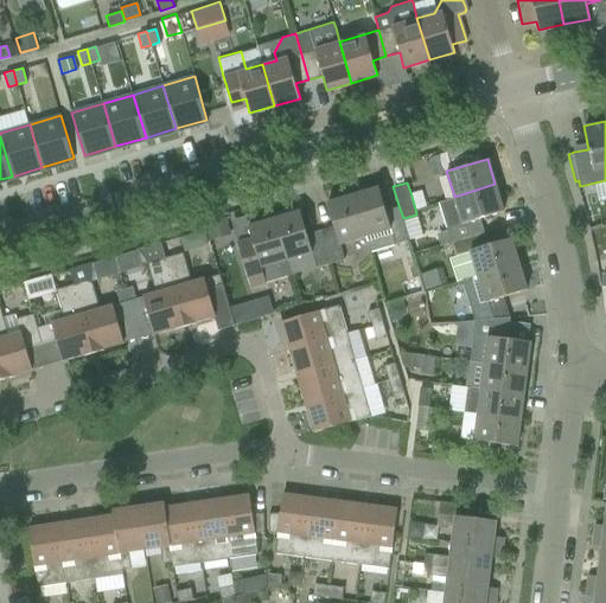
[(503,210),(495,184),(454,197),(454,196),(439,200),(447,229),(451,239),(484,230),(480,217),(503,210)]
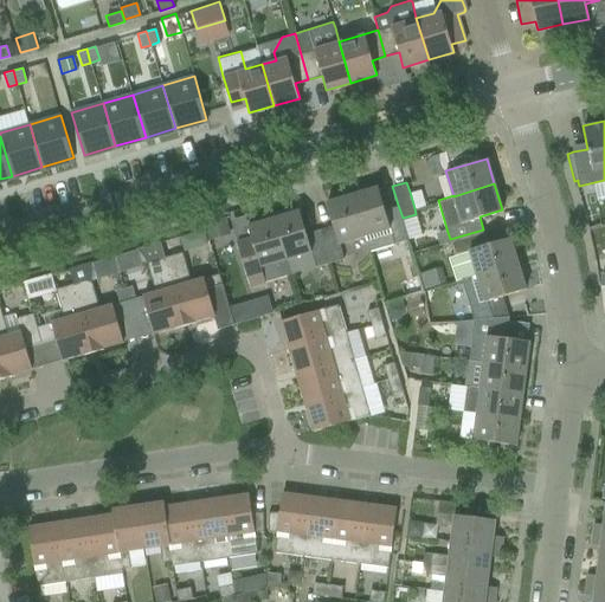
[(403,218),(398,205),(385,209),(378,186),(351,194),(364,234),(365,234),(368,250),(409,238),(403,218)]
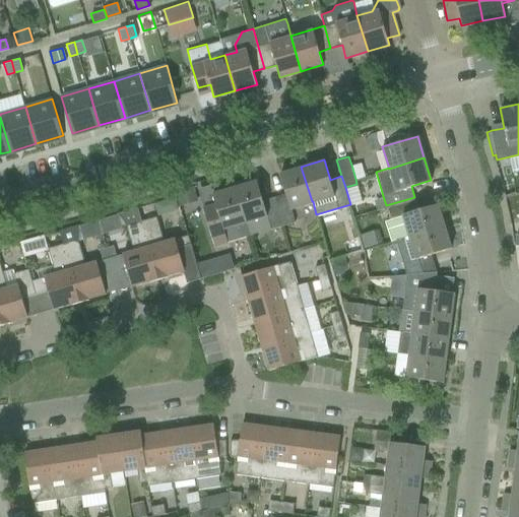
[(355,179),(365,176),(361,163),(351,165),(355,179)]
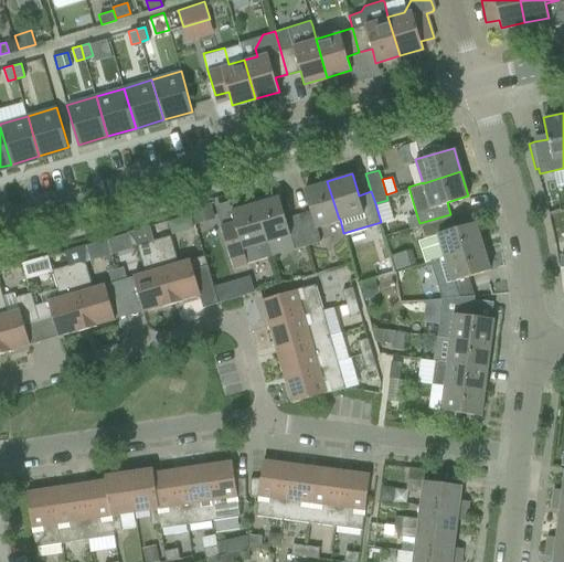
[(339,219),(327,181),(304,188),(310,210),(297,213),(307,244),(319,240),(315,226),(339,219)]
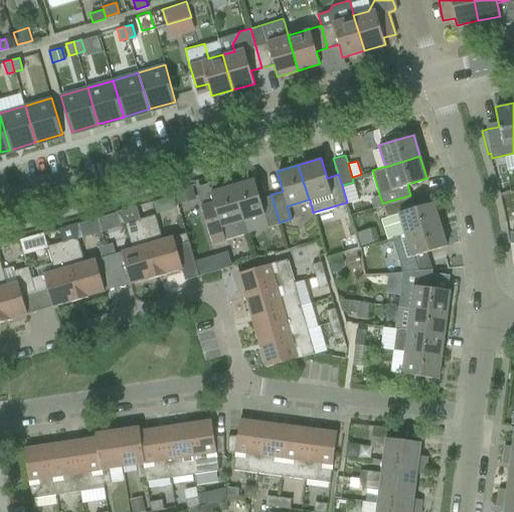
[(232,184),(242,219),(265,213),(268,225),(280,222),(271,194),(260,198),(253,178),(232,184)]
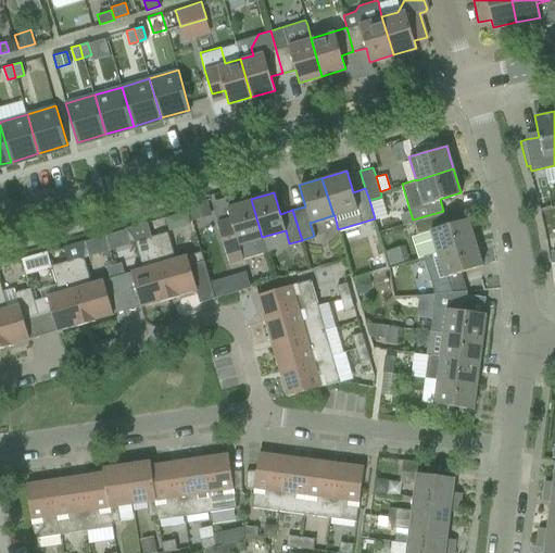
[(211,213),(206,198),(187,203),(192,220),(211,213)]
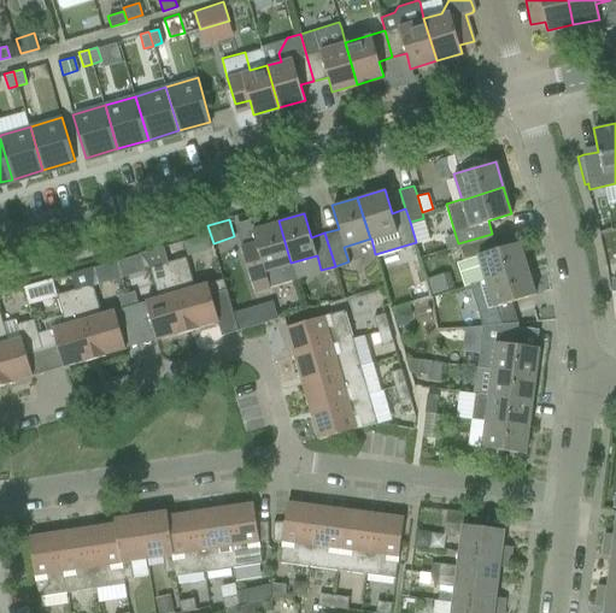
[(291,263),(279,220),(252,229),(256,240),(241,245),(254,290),(273,284),(295,278),(291,263)]
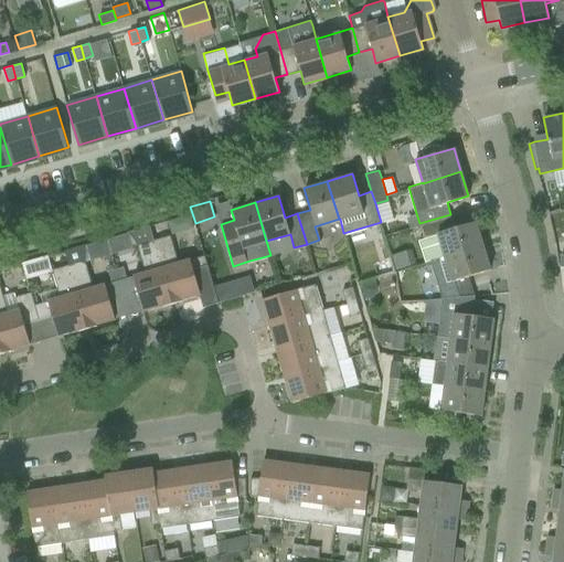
[(410,226),(419,223),(416,213),(406,216),(410,226)]
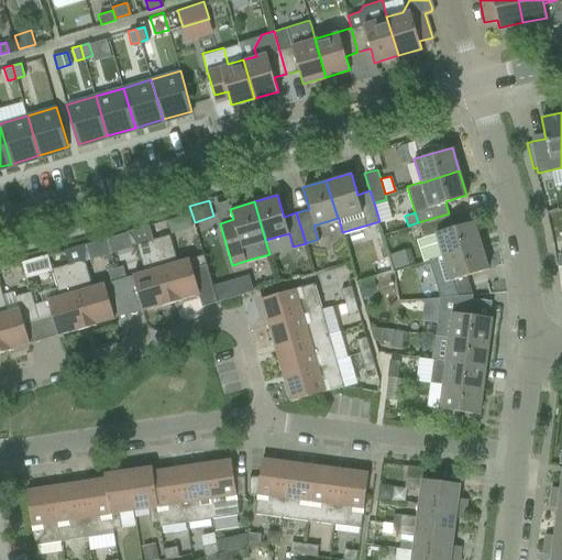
[(418,222),(429,259),(443,254),(481,244),(474,220),(452,227),(449,213),(418,222)]
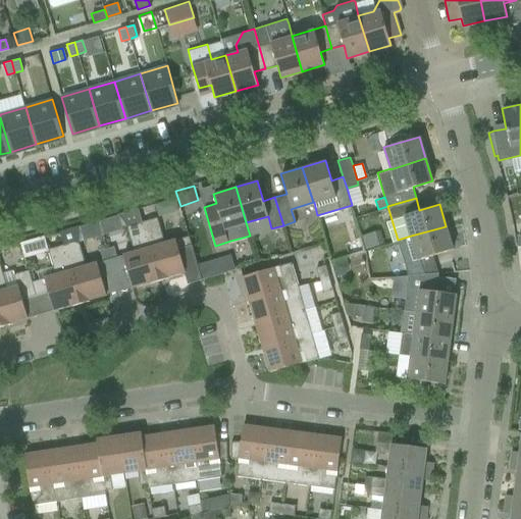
[(159,279),(142,221),(138,207),(117,213),(126,225),(134,251),(109,258),(113,271),(126,268),(132,287),(149,281),(150,282),(159,279)]
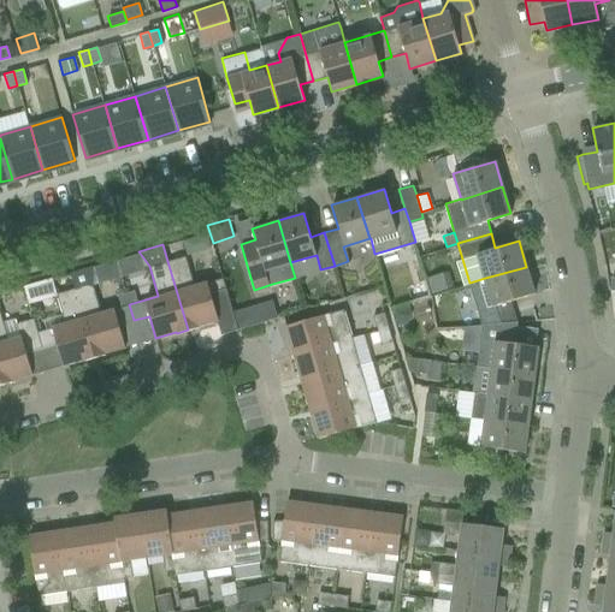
[(220,333),(237,328),(223,277),(194,285),(185,255),(167,261),(188,330),(197,327),(197,325),(217,320),(220,333)]
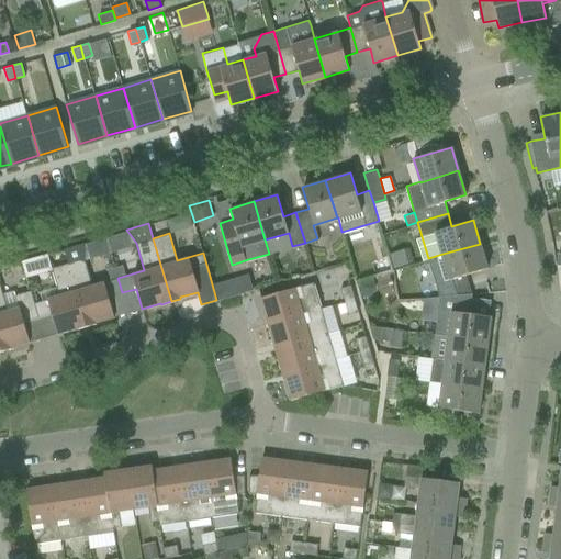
[(64,247),(68,263),(86,326),(96,323),(96,322),(114,316),(109,297),(122,292),(118,278),(92,286),(85,258),(85,242),(64,247)]
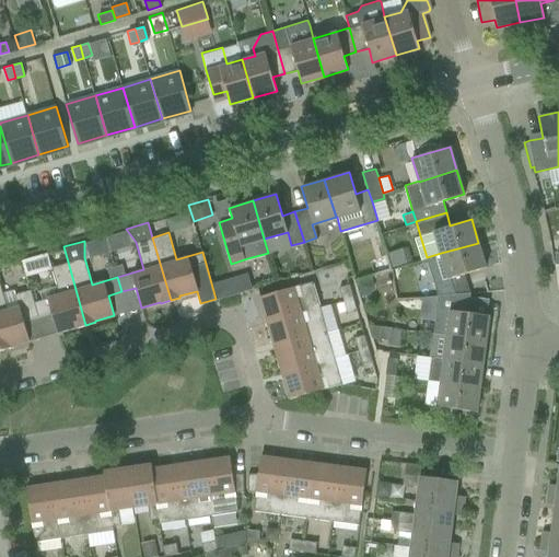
[(486,266),(478,243),(441,253),(427,257),(433,281),(438,293),(451,293),(469,292),(464,273),(486,266)]
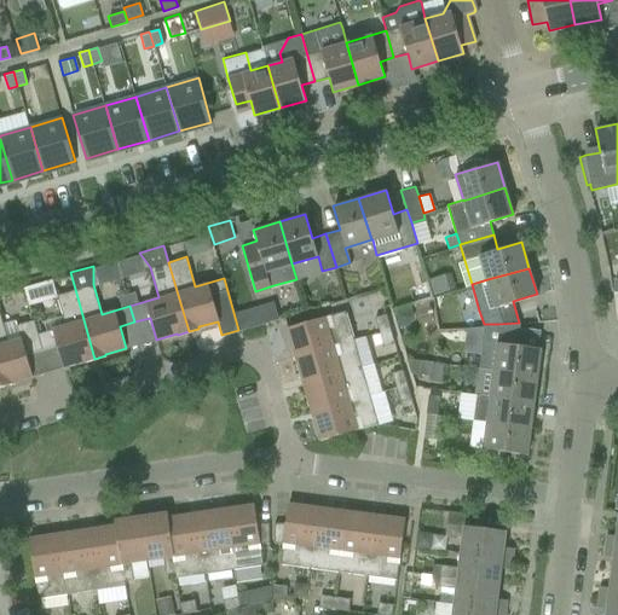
[(47,279),(23,286),(28,305),(57,296),(57,294),(52,278),(47,279)]
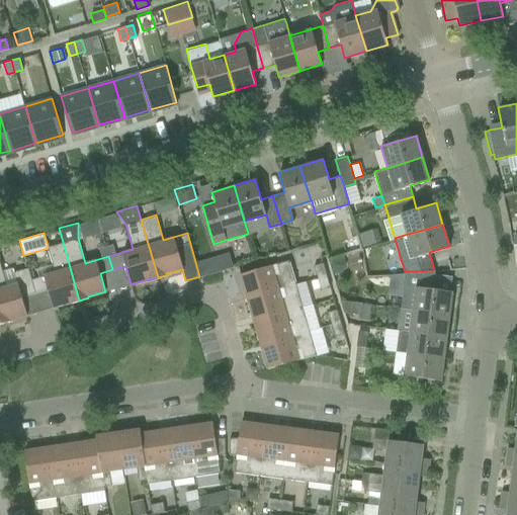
[(35,292),(48,288),(53,307),(70,302),(70,303),(79,301),(63,242),(48,246),(48,248),(55,271),(31,278),(35,292)]
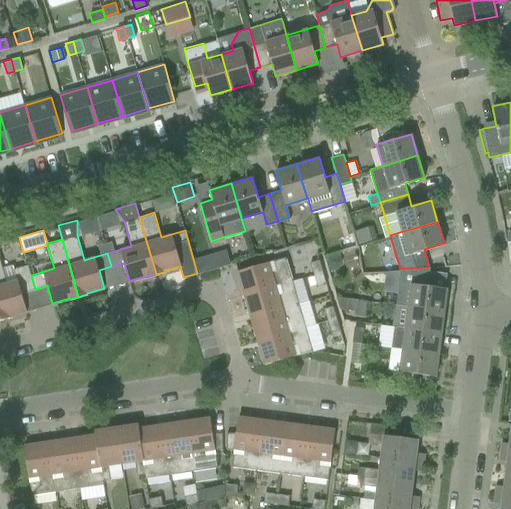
[(338,252),(326,256),(331,270),(337,268),(341,260),(338,252)]
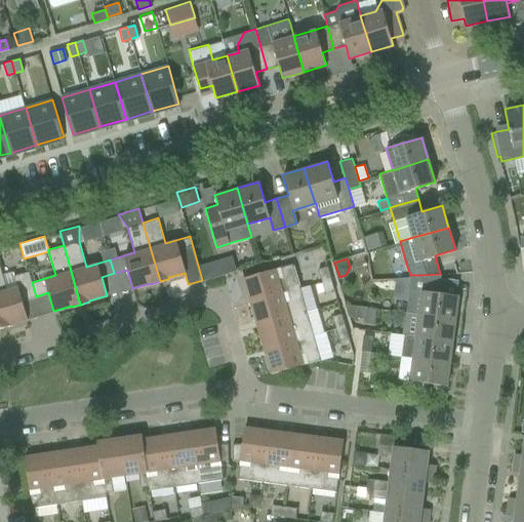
[(202,280),(203,280),(211,278),(211,277),(207,263),(198,265),(202,278),(202,280)]
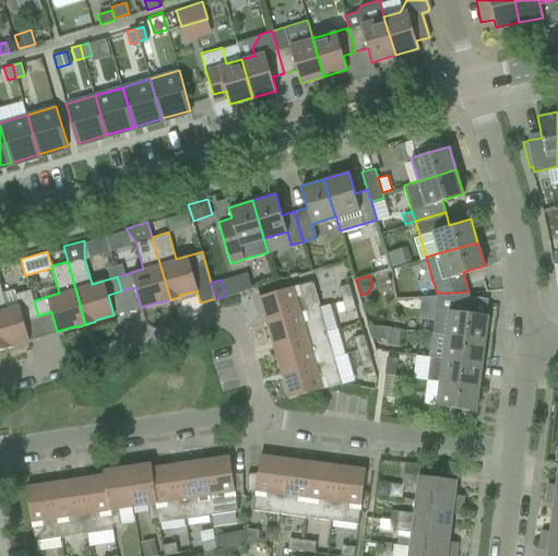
[(266,320),(319,305),(311,280),(259,295),(266,320)]
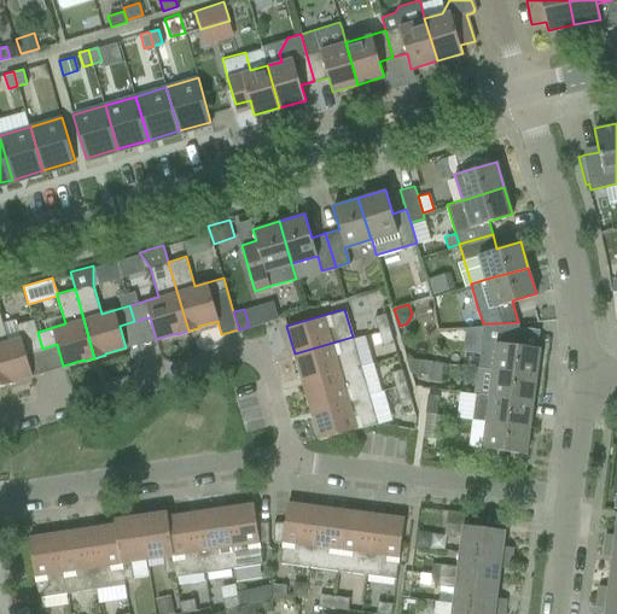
[(379,329),(389,327),(384,313),(374,316),(379,329)]
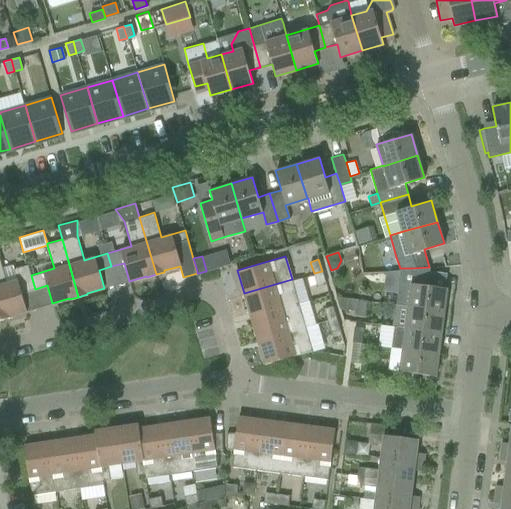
[(21,293),(35,289),(31,275),(28,264),(13,268),(16,279),(7,282),(0,260),(0,315),(1,319),(10,316),(10,315),(27,310),(21,293)]
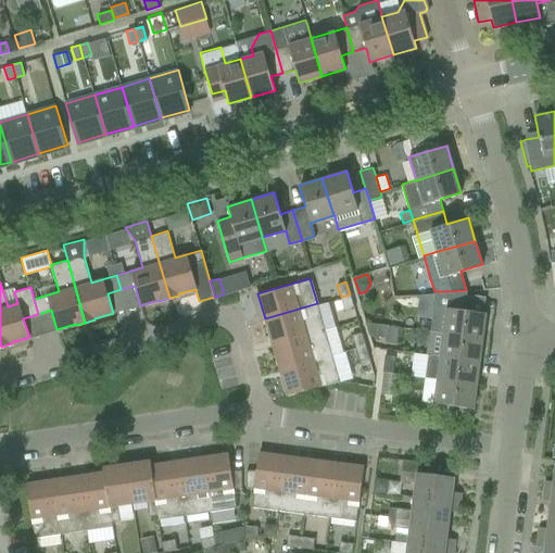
[(466,290),(448,291),(444,318),(443,331),(482,337),(486,313),(464,310),(466,290)]
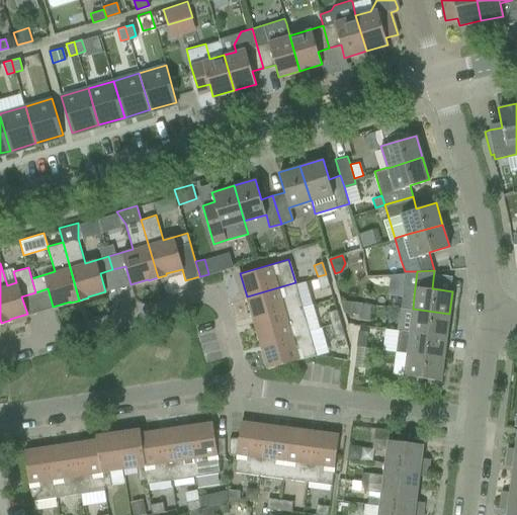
[(326,274),(318,276),(318,278),(321,286),(321,287),(329,285),(326,274)]
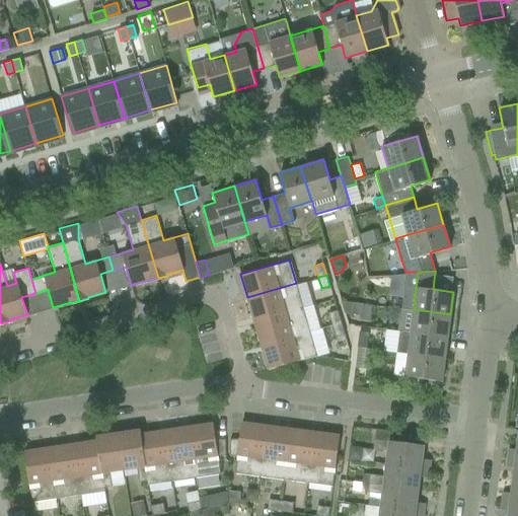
[(321,287),(318,279),(310,281),(313,289),(321,287)]
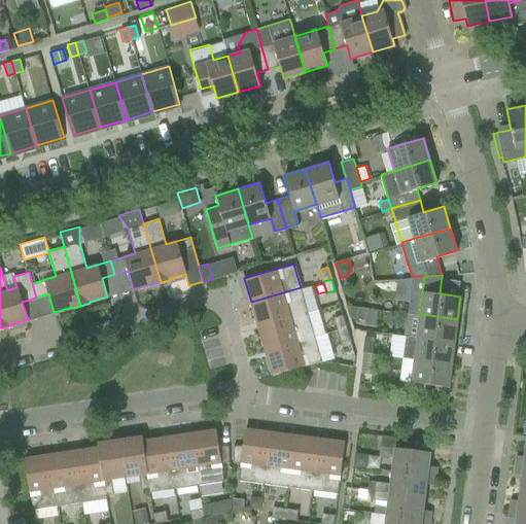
[(257,326),(308,312),(301,287),(251,302),(257,326)]
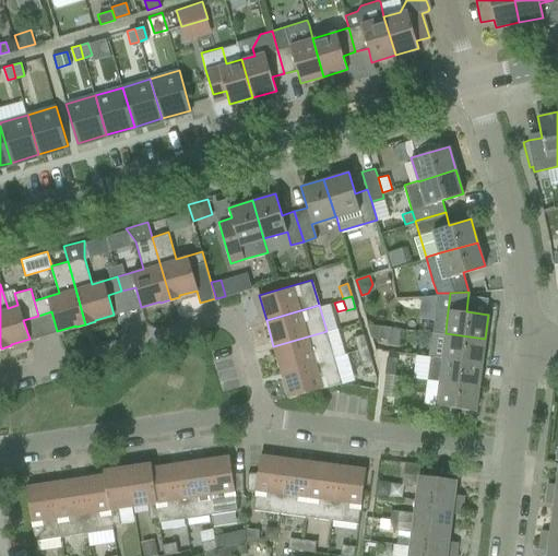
[(400,328),(367,323),(371,336),(389,339),(389,343),(399,344),(400,328)]
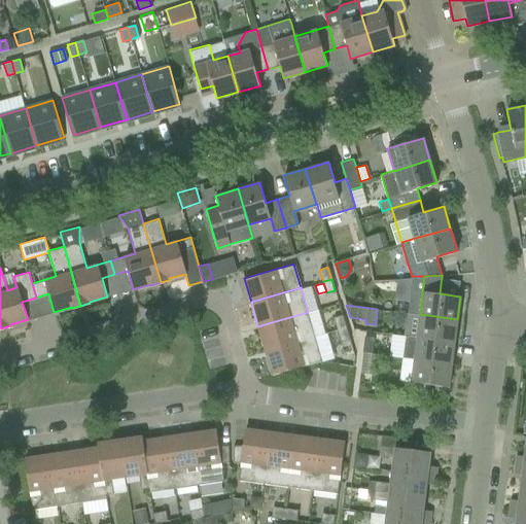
[(265,350),(315,336),(308,312),(257,326),(265,350)]
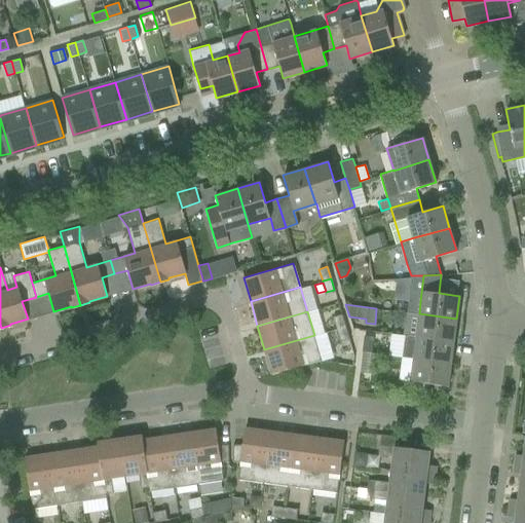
[(333,315),(336,329),(345,326),(342,312),(333,315)]
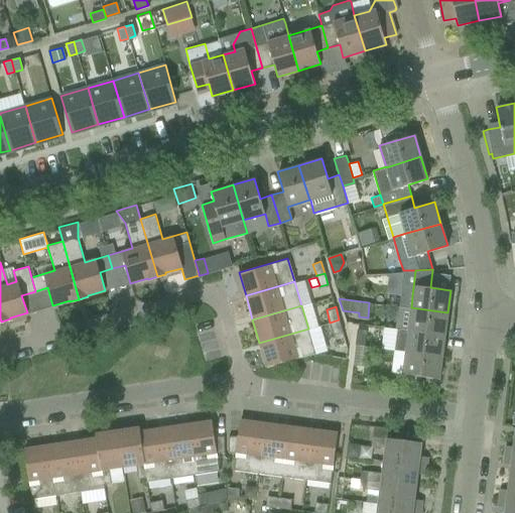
[(408,329),(444,334),(447,312),(411,307),(408,329)]
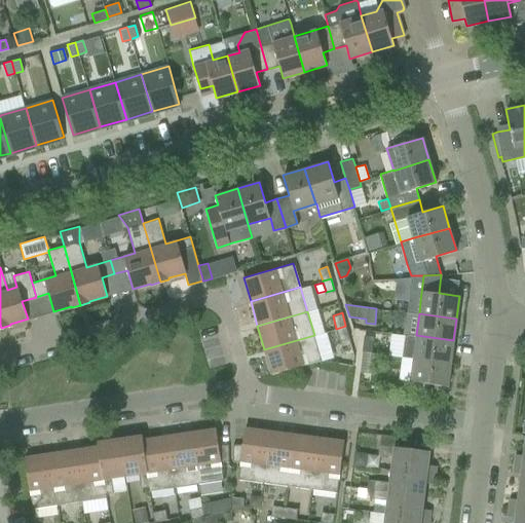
[(349,338),(345,326),(336,329),(340,340),(349,338)]
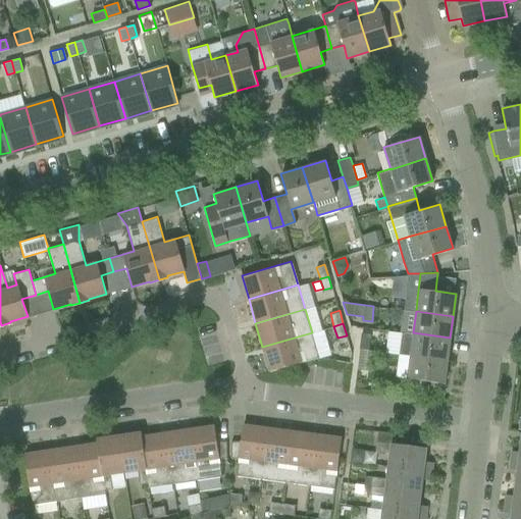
[(312,332),(262,347),(269,370),(318,356),(312,332)]
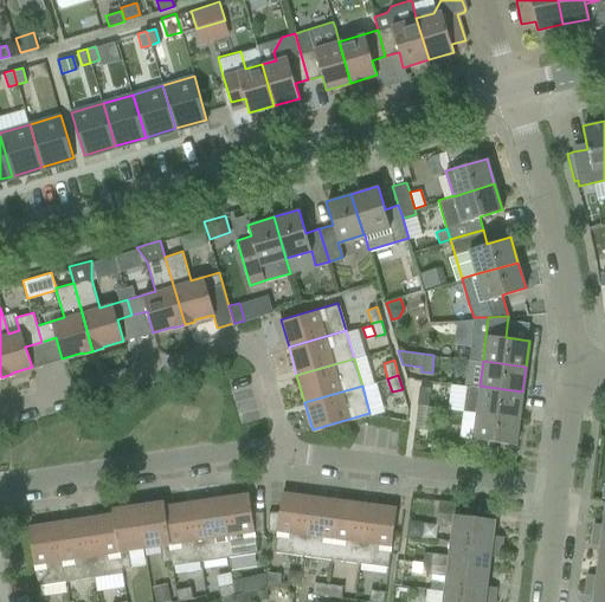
[(430,387),(420,386),(418,403),(427,405),(430,387)]
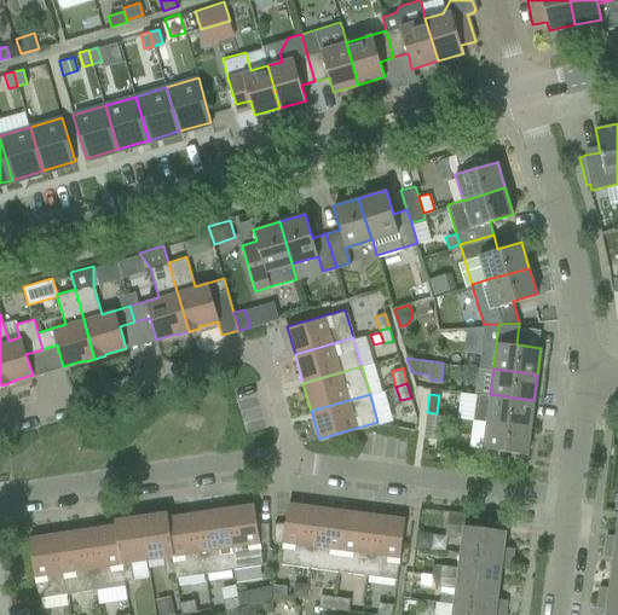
[(477,394),(473,418),(530,425),(533,400),(490,394),(490,395),(477,394)]
